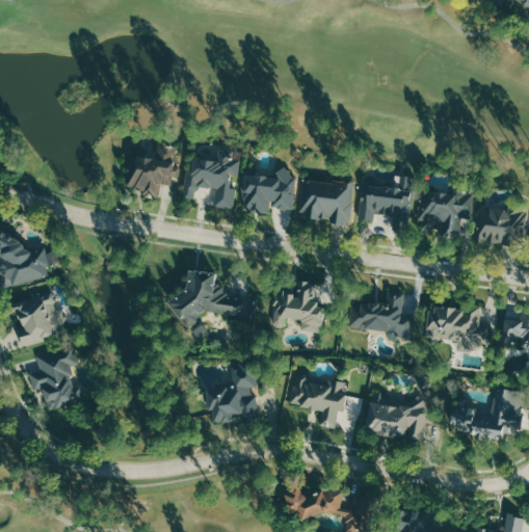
[(528,11),(528,0),(521,0),(519,7),(528,11)]
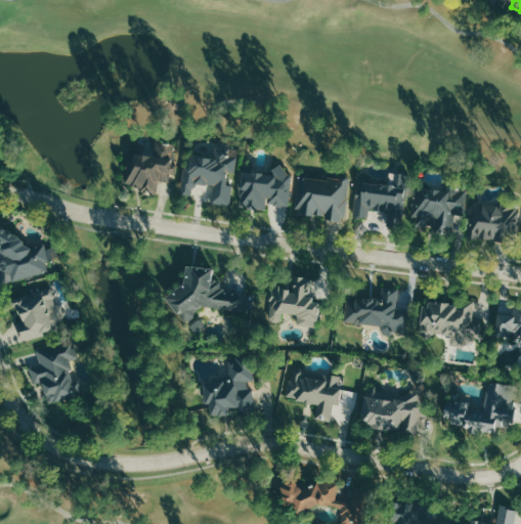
[(127,154),(122,189),(138,191),(138,195),(157,198),(159,181),(168,182),(173,143),(156,141),(154,157),(127,154)]
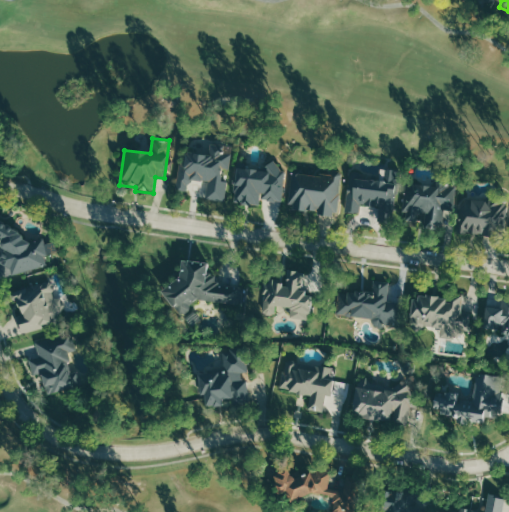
[(174,162),(169,195),(189,198),(191,183),(206,186),(203,200),(223,203),(227,174),(220,173),(220,171),(227,172),(230,153),(217,151),(219,144),(209,143),(207,156),(186,153),(184,163),(174,162)]
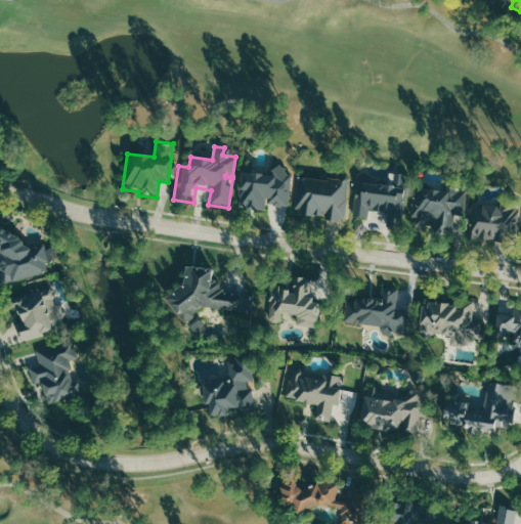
[(241,169),(235,207),(262,212),(265,204),(280,206),(288,179),(281,164),(266,171),(241,169)]
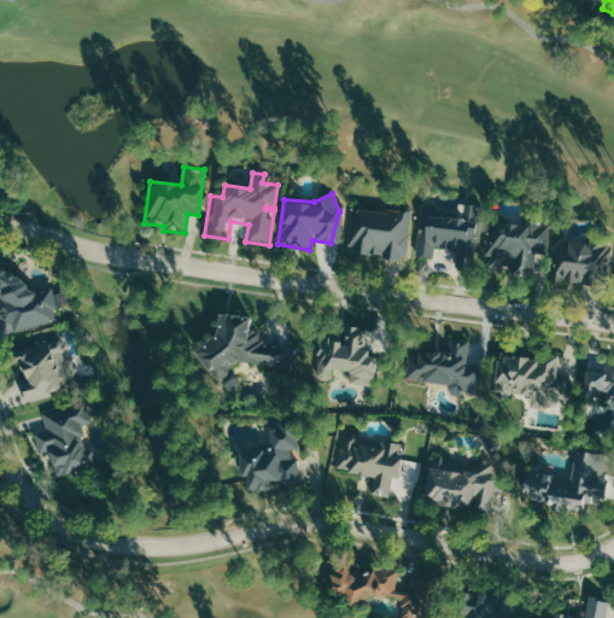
[(419,214),(414,257),(431,257),(434,243),(455,245),(454,262),(468,263),(477,203),(456,199),(456,216),(434,213),(437,205),(420,203),(419,214)]
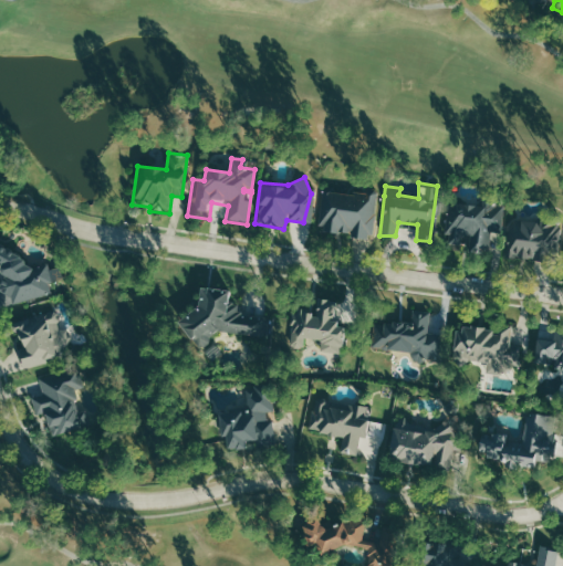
[(322,187),(315,228),(373,237),(379,190),(363,188),(363,194),(322,187)]
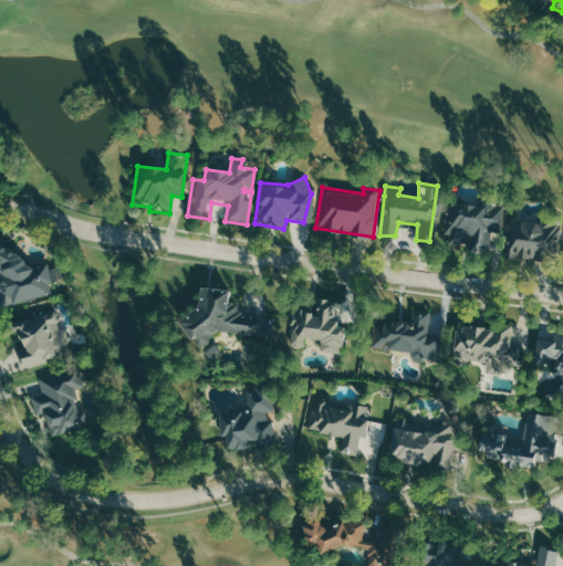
[(440,198),(436,234),(445,236),(444,244),(458,245),(459,233),(469,234),(468,248),(485,250),(487,232),(494,233),(498,209),(488,208),(490,194),(478,192),(477,202),(440,198)]
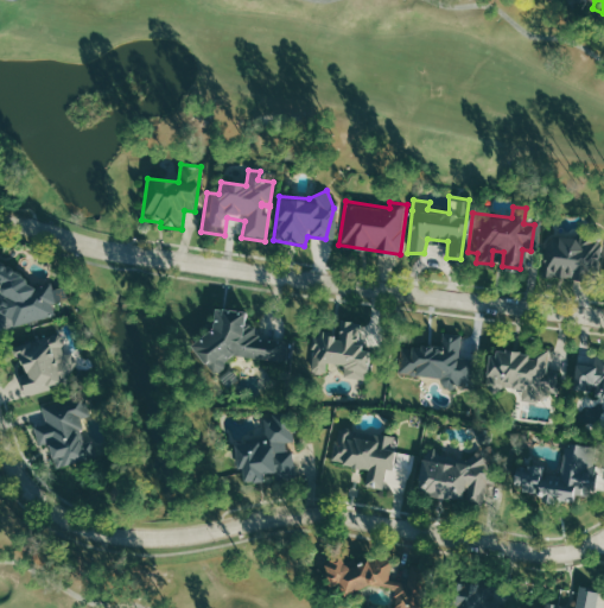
[(541,234),(536,276),(590,282),(595,240),(541,234)]
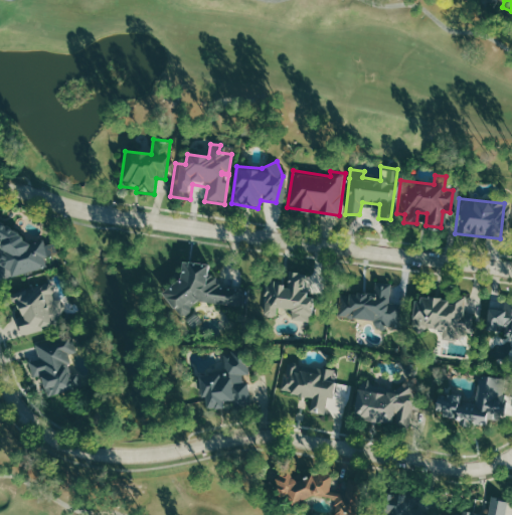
[(0,263),(4,262),(6,274),(45,267),(41,242),(22,245),(22,233),(0,222),(0,263)]
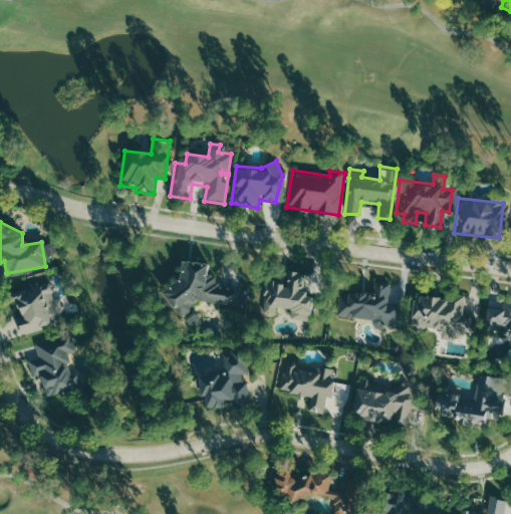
[(180,260),(179,276),(160,292),(179,317),(191,308),(188,302),(194,298),(236,303),(238,289),(216,286),(216,280),(212,275),(206,273),(207,262),(180,260)]
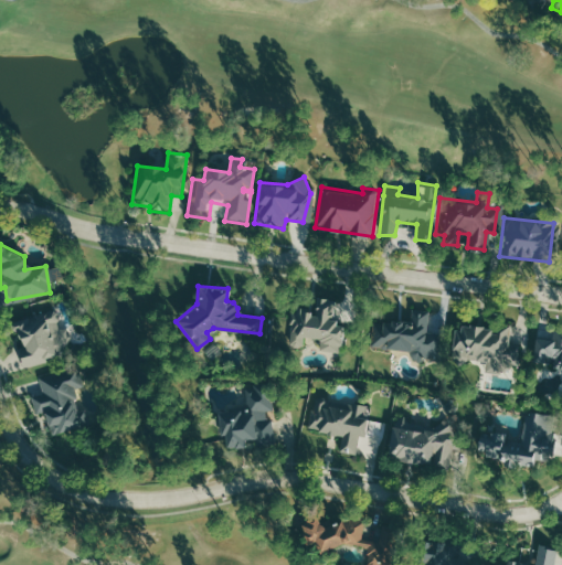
[(287,311),(285,326),(292,326),(287,348),(301,351),(307,338),(321,338),(318,348),(339,350),(345,321),(331,318),(332,298),(315,295),(311,313),(287,311)]
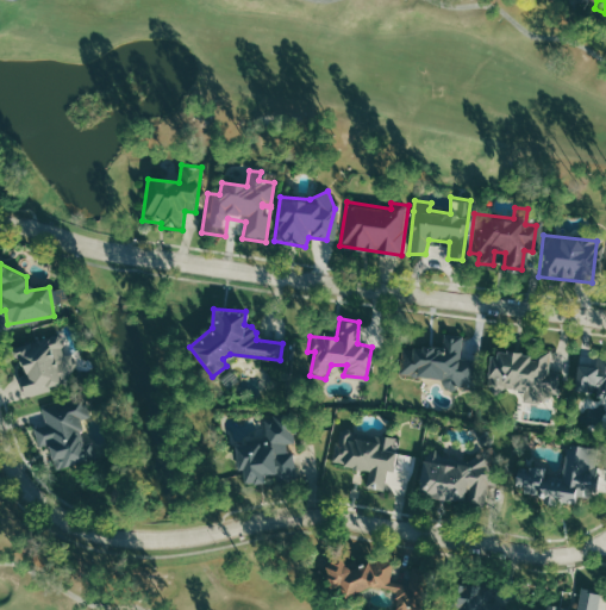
[(74,380),(70,361),(61,353),(55,335),(12,343),(20,393),(74,380)]
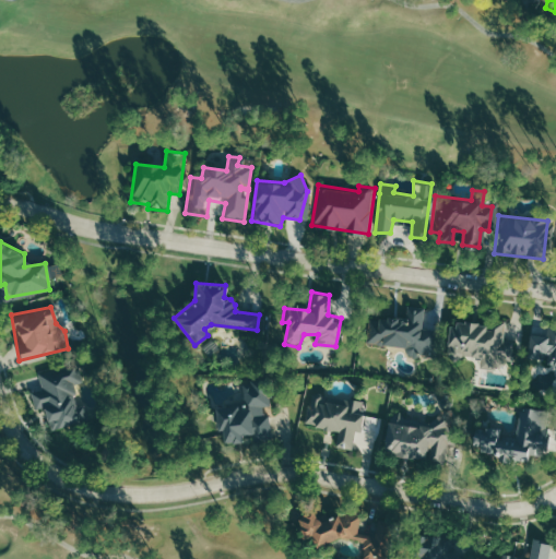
[(369,316),(367,339),(401,343),(399,354),(433,357),(436,326),(415,323),(417,309),(406,308),(405,320),(369,316)]
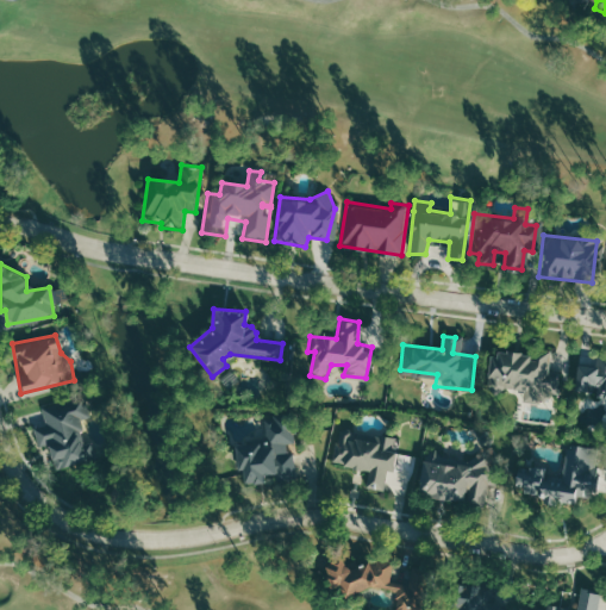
[(545,348),(543,368),(556,367),(553,404),(535,400),(528,386),(510,385),(491,392),(485,385),(489,354),(528,356),(530,346),(545,348)]
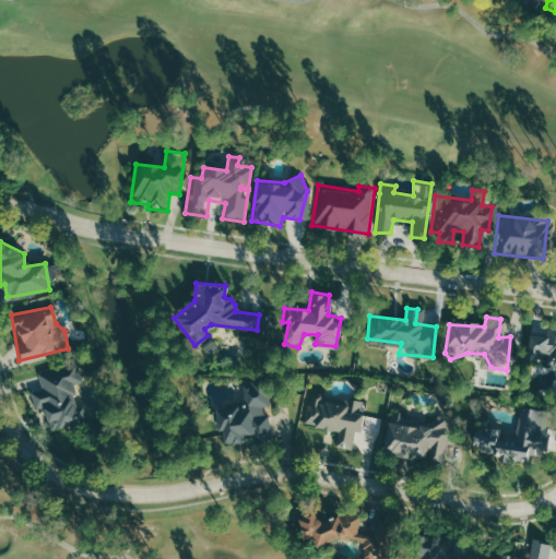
[(555,324),(543,323),(539,361),(555,364),(555,324)]
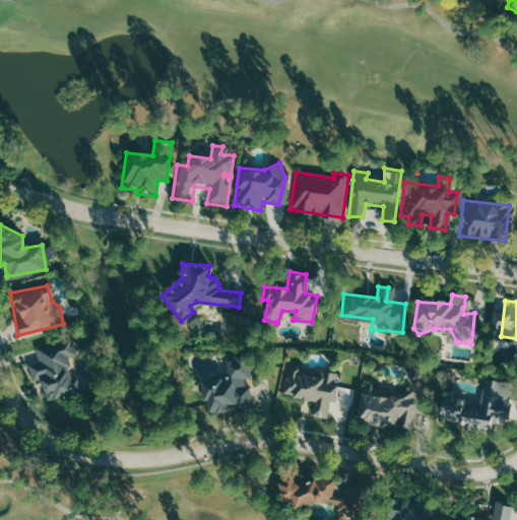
[(30,347),(36,363),(26,365),(33,381),(41,379),(47,396),(76,389),(73,374),(68,375),(64,358),(74,355),(68,338),(30,347)]
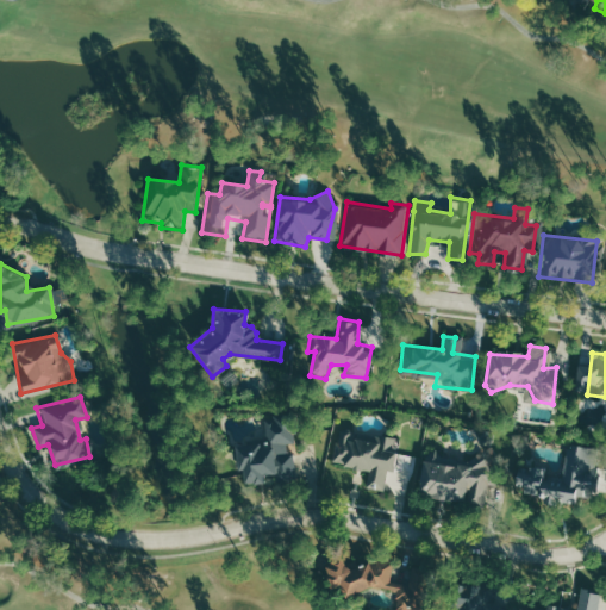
[(233,444),(235,466),(242,465),(243,485),(263,484),(263,477),(273,475),(274,483),(293,478),(291,455),(285,455),(285,444),(292,443),(291,433),(295,425),(286,419),(263,419),(263,441),(233,444)]
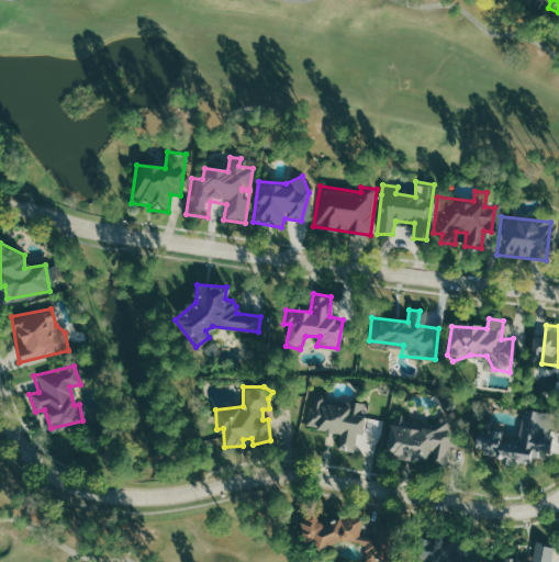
[(310,397),(308,405),(302,404),(298,424),(335,430),(332,449),(349,451),(354,431),(359,431),(366,405),(310,397)]
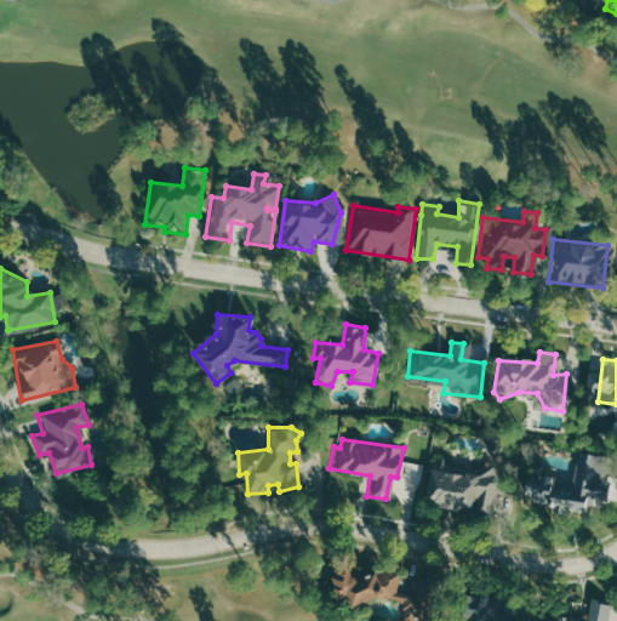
[(487,460),(498,480),(501,491),(492,496),(490,516),(427,503),(432,463),(443,455),(445,462),(474,468),(487,460)]
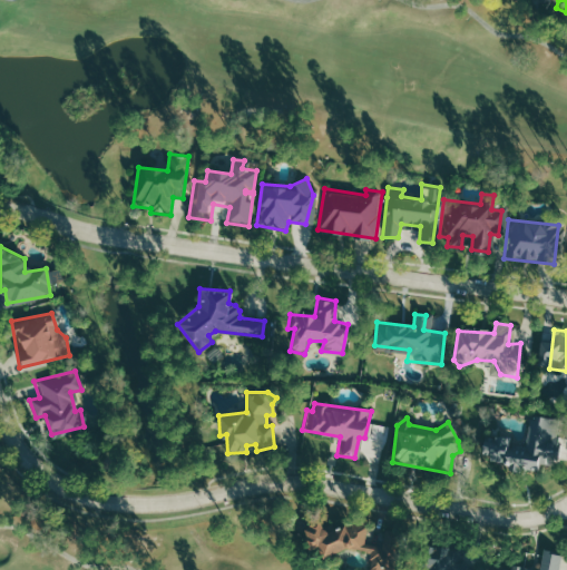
[(551,420),(549,439),(555,441),(553,455),(540,453),(537,467),(488,460),(487,454),(478,451),(482,434),(510,436),(508,448),(524,448),(528,419),(551,420)]
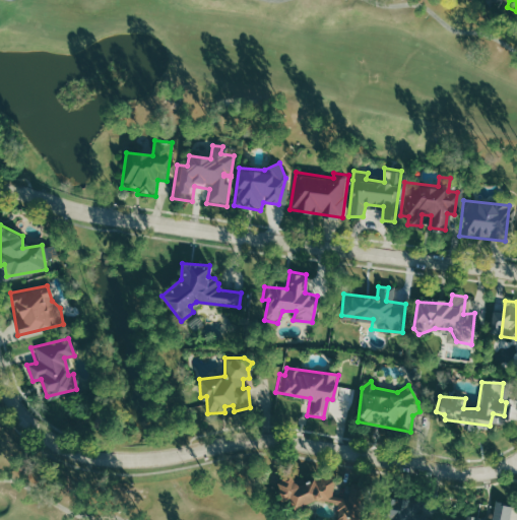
[(278,481),(280,491),(274,494),(277,501),(287,497),(294,509),(317,497),(336,504),(333,519),(336,519),(344,519),(345,516),(358,517),(363,486),(349,481),(347,497),(330,493),(332,481),(319,477),(304,482),(300,477),(294,479),(293,474),(278,481)]
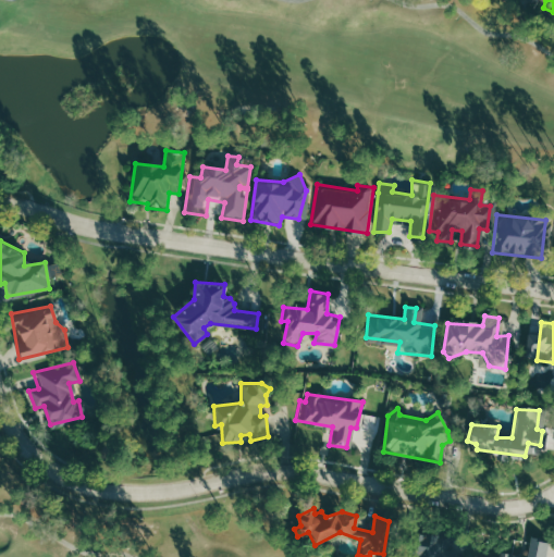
[(410,528),(434,534),(436,525),(453,530),(448,545),(458,547),(456,556),(411,556),(413,556),(404,555),(410,528)]
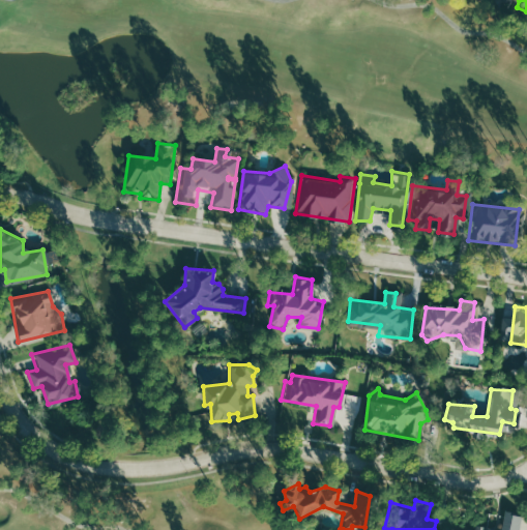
[(519,516),(516,529),(465,529),(466,528),(472,529),(475,525),(498,529),(501,513),(519,516)]
